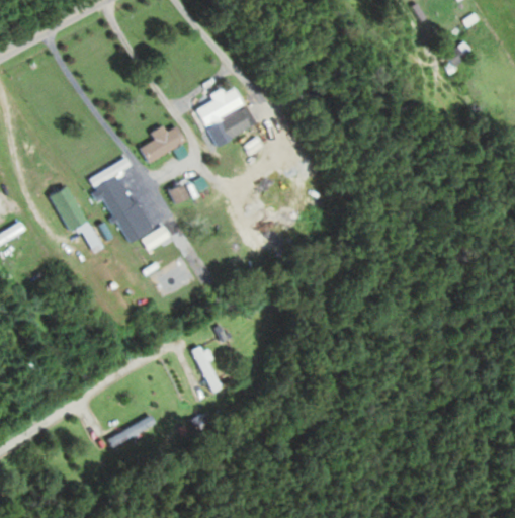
[(442,62),(454,71),(467,53),(455,44),(442,62)]
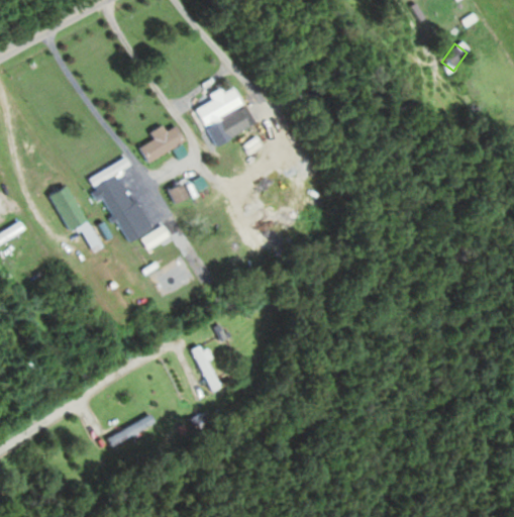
[(243,105),(234,87),(223,92),(221,87),(210,93),(213,100),(197,108),(215,144),(258,123),(247,103),(243,105)]
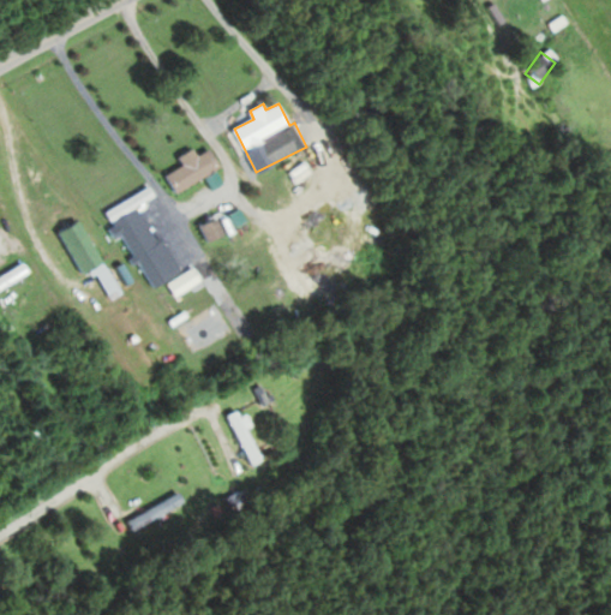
[(183,165),(167,174),(178,192),(221,165),(210,148),(198,155),(193,148),(178,156),(183,165)]
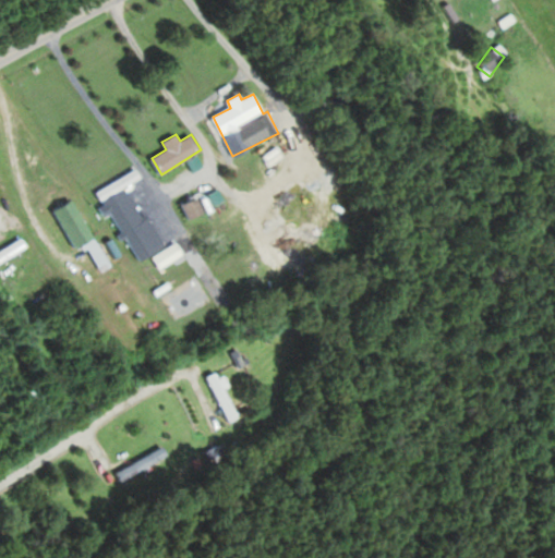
[(137,262),(156,252),(143,226),(147,223),(127,186),(142,179),(137,170),(99,191),(137,262)]
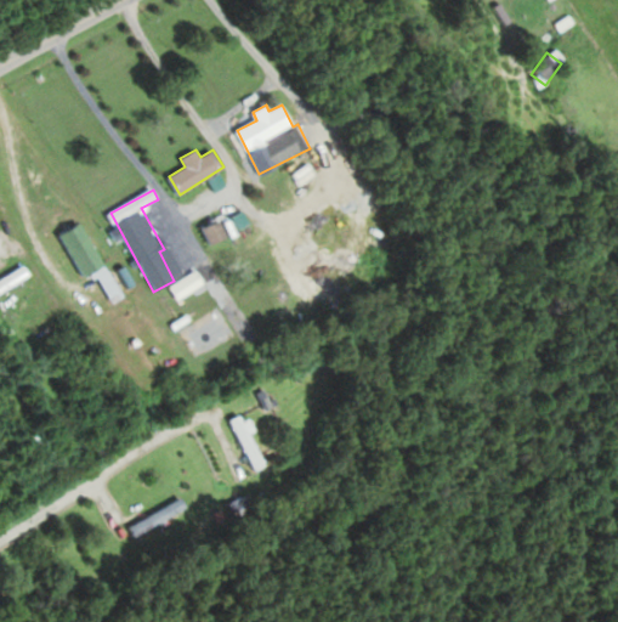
[(203,230),(213,243),(226,233),(216,220),(203,230)]
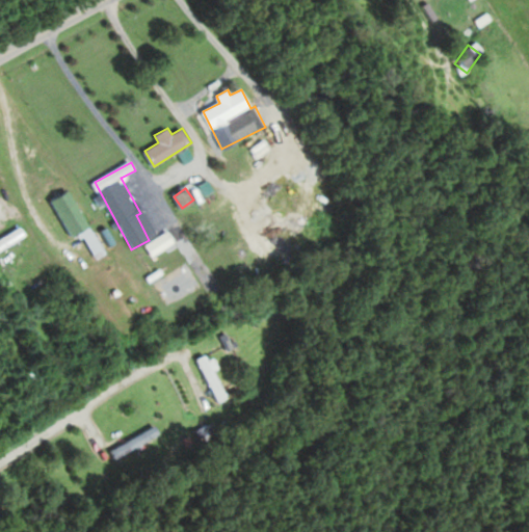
[(51,200),(70,237),(88,227),(70,189),(51,200)]
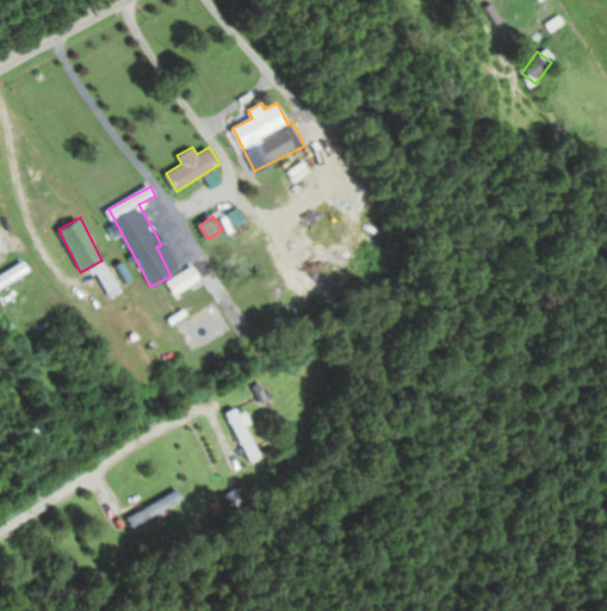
[(0,273),(0,288),(30,271),(24,260),(0,273)]
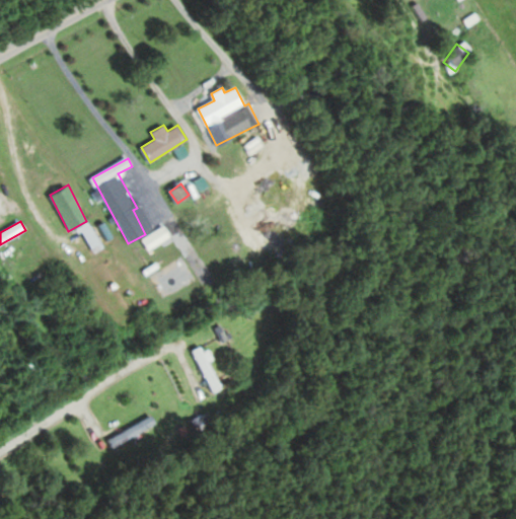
[(114,446),(128,439),(126,433),(111,440),(114,446)]
